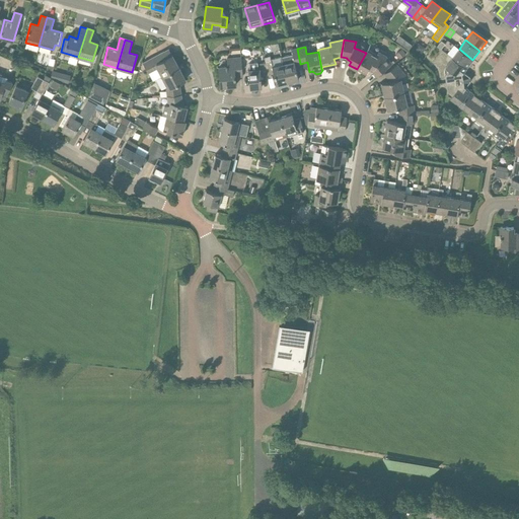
[(295,65),(300,64),(297,49),(292,50),(293,55),(283,57),(288,82),(297,80),(298,80),(299,80),(295,65)]
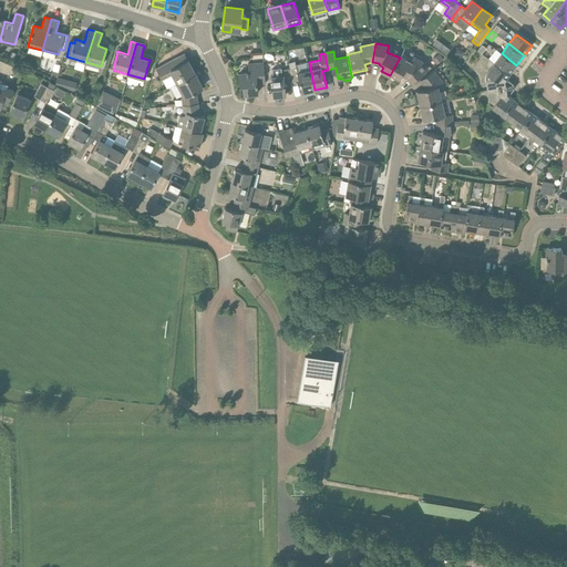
[(432,59),(436,65),(443,60),(439,53),(432,59)]
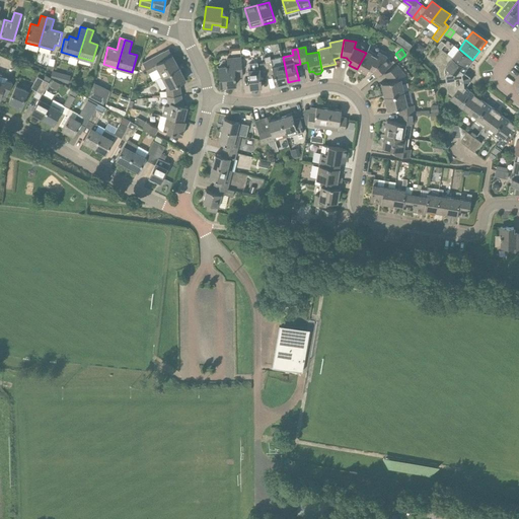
[(466,69),(472,60),(459,49),(452,58),(466,69)]
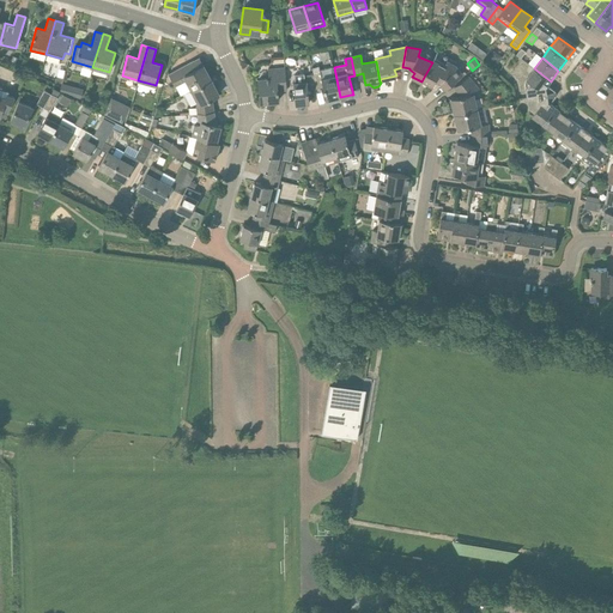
[(211,80),(204,65),(196,68),(193,61),(169,74),(175,85),(186,80),(190,91),(196,89),(195,89),(211,80)]
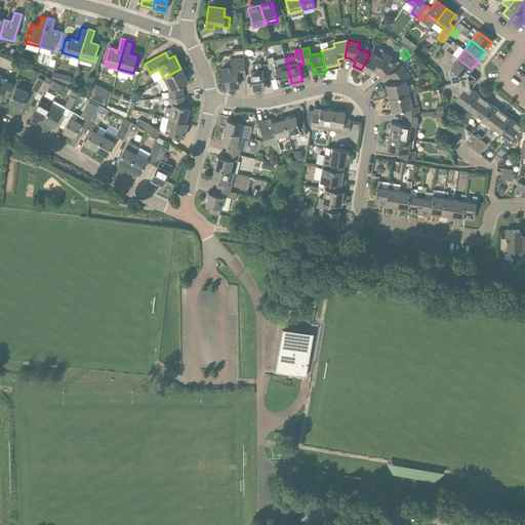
[(382,52),(379,56),(371,52),(370,53),(361,70),(361,71),(362,69),(369,73),(371,69),(376,72),(379,76),(395,64),(389,56),(382,52)]
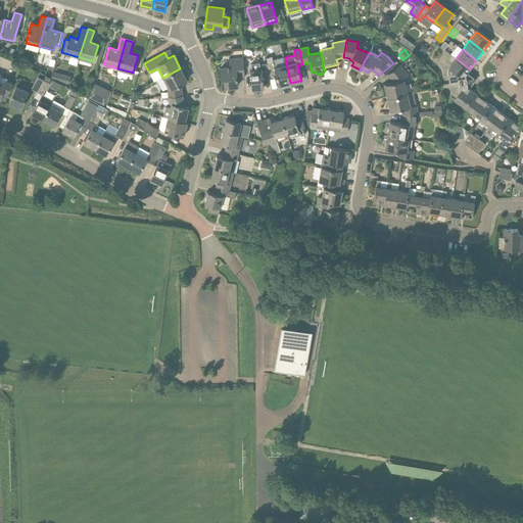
[(290,83),(285,57),(284,58),(284,57),(273,59),(272,56),(266,58),(267,63),(269,77),(276,76),(278,86),(280,86),(279,85),(290,83)]
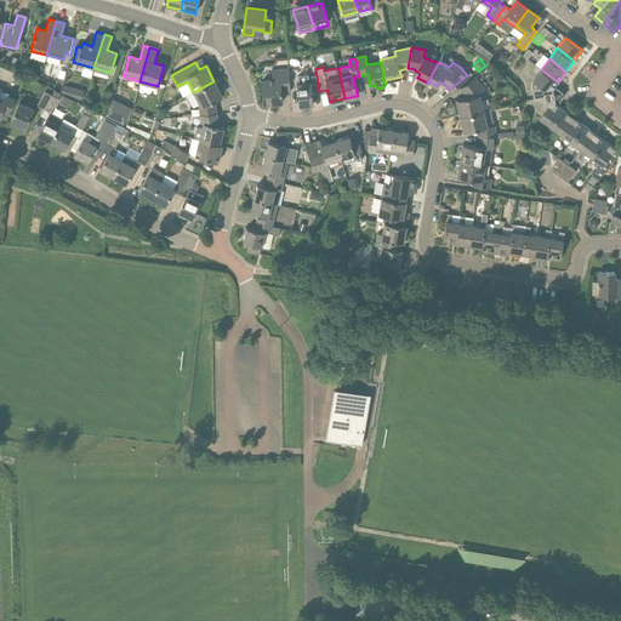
[(281,92),(290,92),(289,69),(275,70),(277,80),(262,81),(263,104),(281,103),(281,92)]
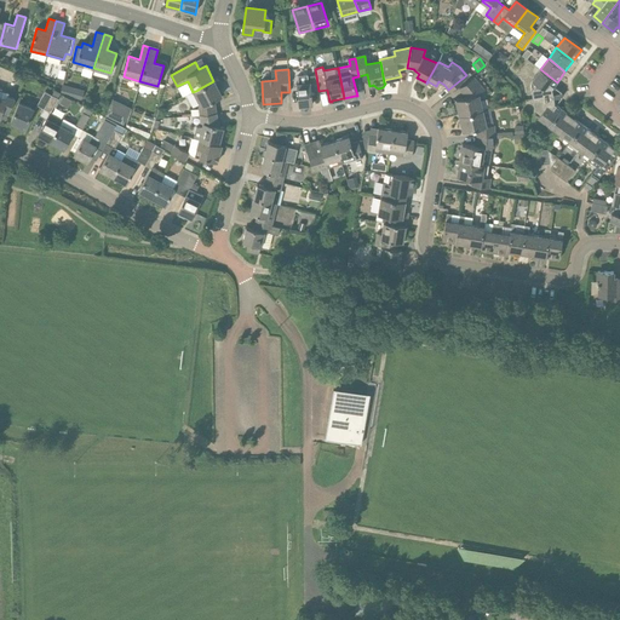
[(551,90),(557,82),(540,69),(532,81),(534,84),(530,90),(534,109),(541,114),(540,118),(549,124),(560,108),(554,103),(555,101),(557,103),(562,97),(560,96),(562,96),(561,93),(560,93),(561,92),(556,89),(554,91),(551,90)]
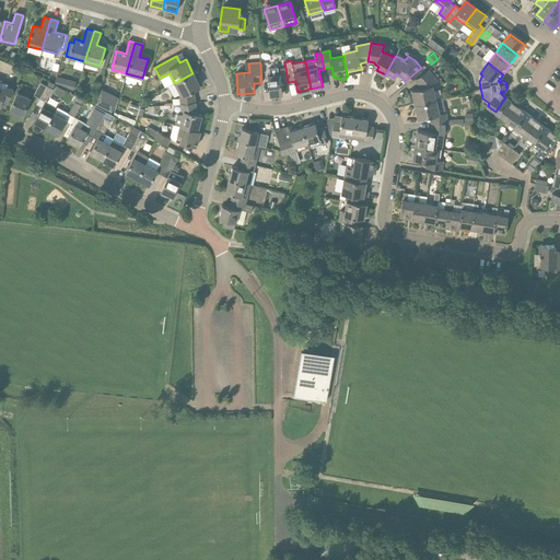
[(280,69),(281,74),(278,74),(278,68),(269,69),(269,76),(268,76),(268,77),(270,95),(271,95),(281,94),(281,95),(282,94),(281,84),(288,82),(286,68),(280,69)]
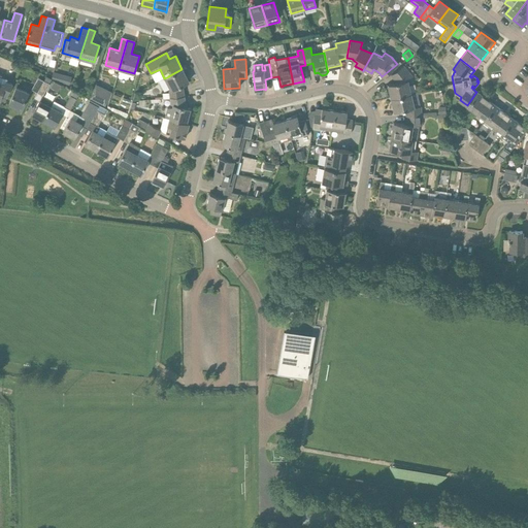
[(410,94),(407,79),(411,75),(403,66),(391,75),(397,83),(388,85),(392,98),(410,94)]
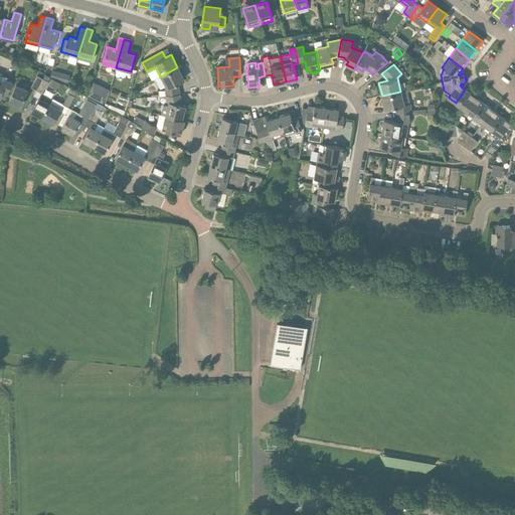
[(166,97),(180,96),(178,83),(184,79),(177,67),(164,74),(165,74),(160,76),(166,90),(165,90),(166,91),(158,91),(159,97),(166,97)]
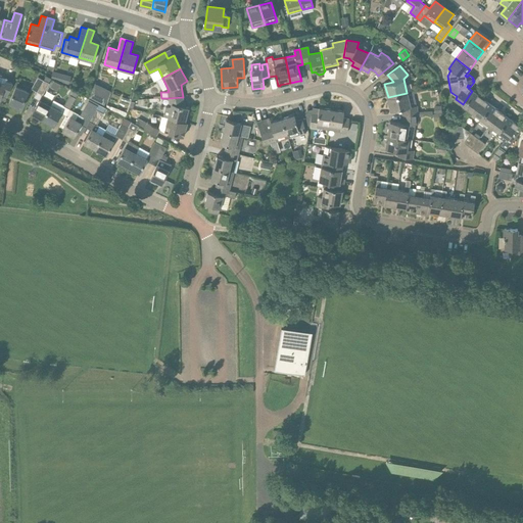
[(51,78),(58,81),(60,74),(53,70),(52,73),(51,78)]
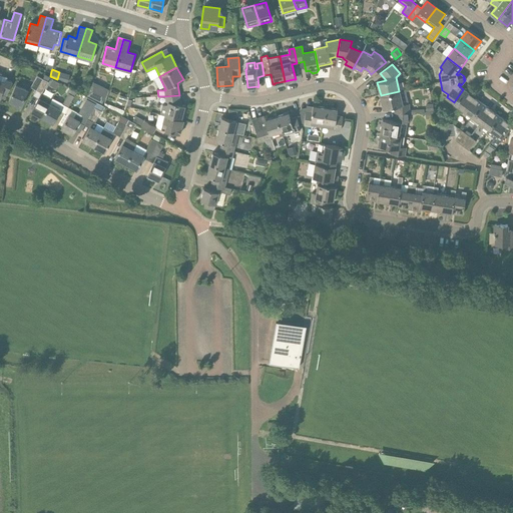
[(0,95),(2,90),(8,92),(12,81),(7,79),(7,77),(0,74),(0,95)]
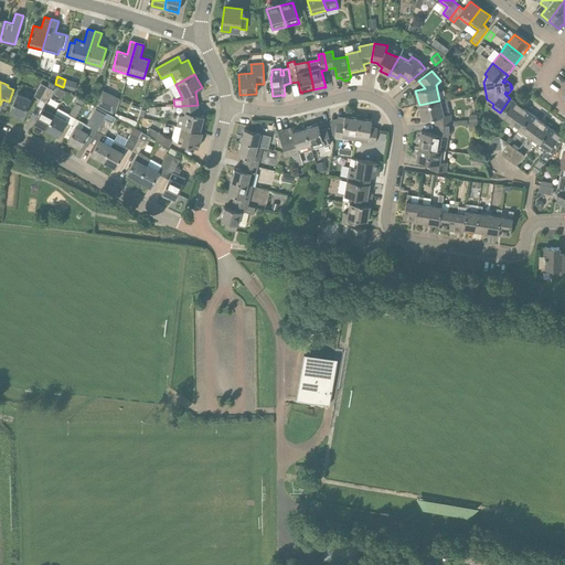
[(48,87),(41,84),(34,96),(40,98),(36,105),(38,106),(48,87)]
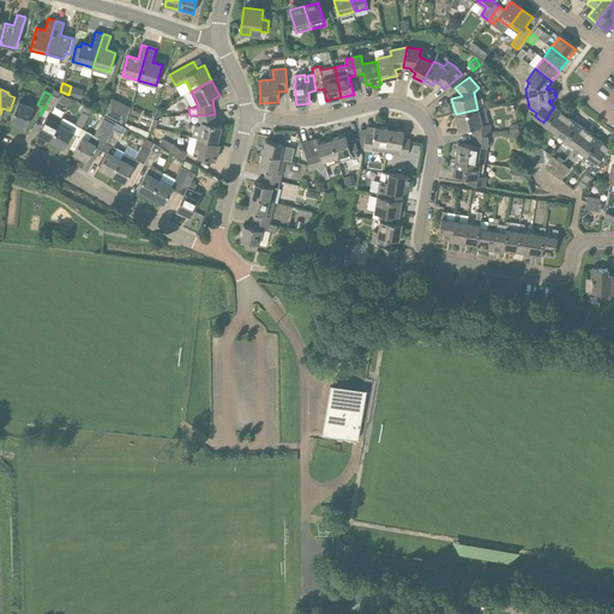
[(37,133),(50,140),(62,120),(61,120),(61,119),(50,113),(58,98),(52,95),(41,115),(46,118),(37,133)]
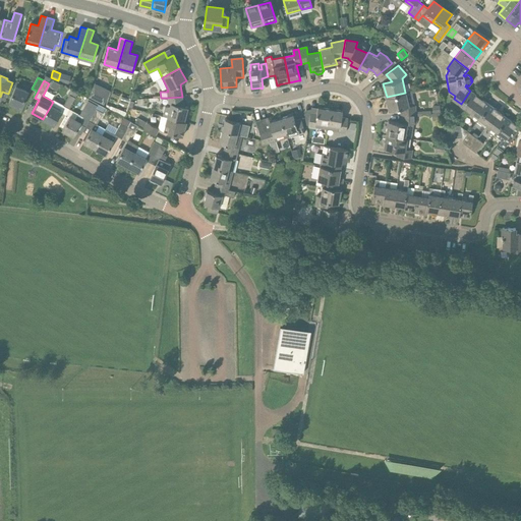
[(88,98),(104,106),(111,92),(95,83),(88,98)]
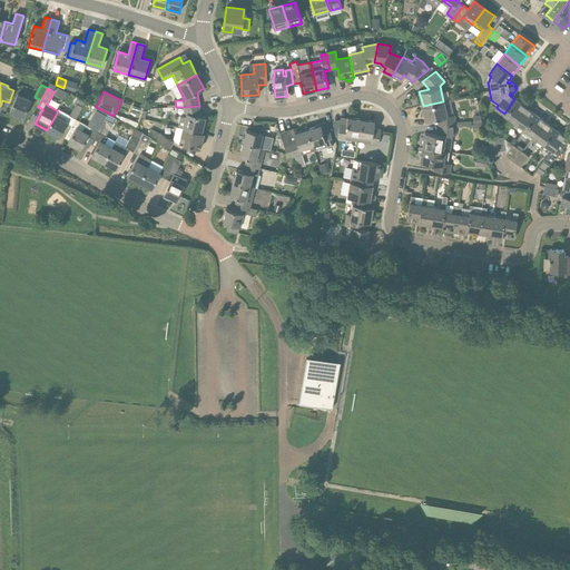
[(17,96),(10,112),(23,118),(30,101),(17,96)]
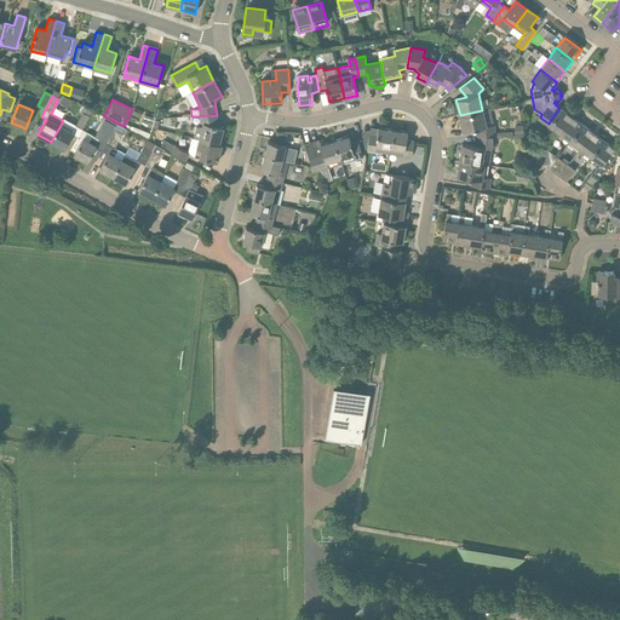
[(557,136),(570,116),(560,108),(549,124),(555,128),(552,132),(557,136)]
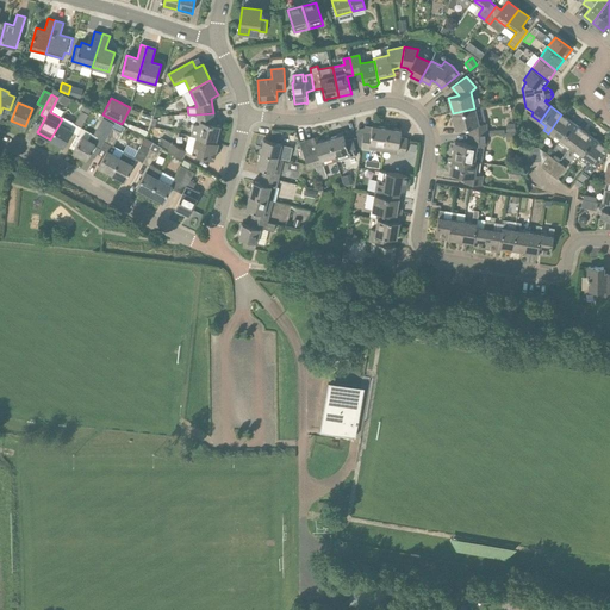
[(470,126),(470,135),(486,134),(486,125),(481,107),(474,109),(453,113),(456,130),(470,126)]
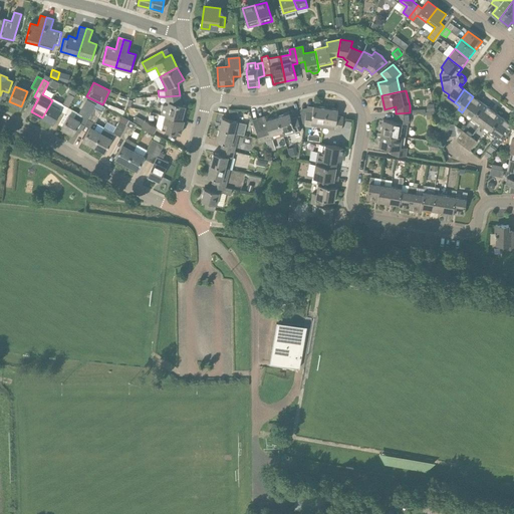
[(68,93),(62,104),(68,107),(74,96),(68,93)]
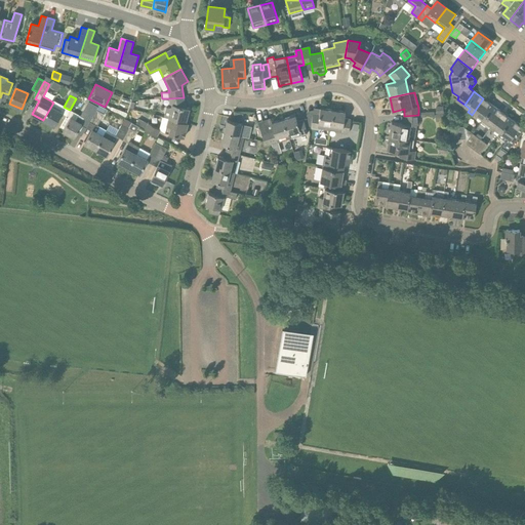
[(168,119),(186,123),(189,109),(185,108),(184,97),(169,98),(170,104),(172,106),(172,108),(166,108),(163,118),(168,119)]
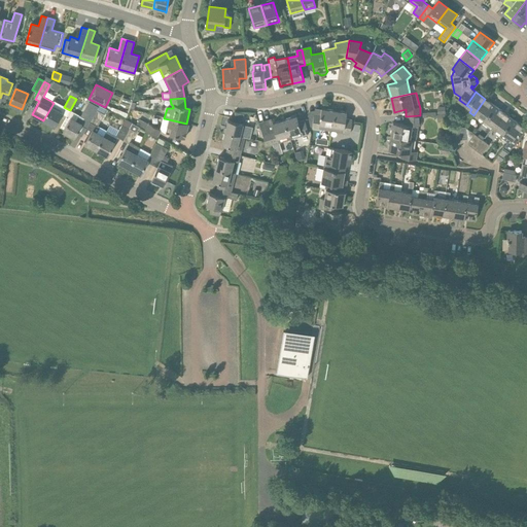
[(478,118),(479,117),(483,120),(494,105),(485,99),(473,115),(478,118)]
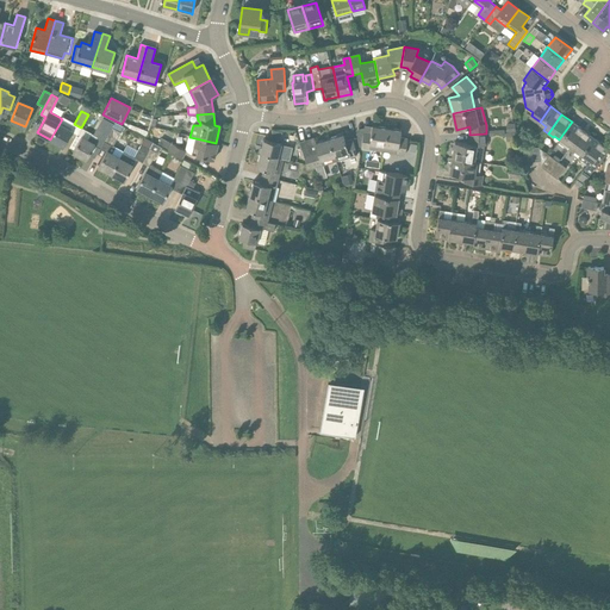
[(73,153),(86,160),(94,144),(100,148),(104,141),(112,128),(114,124),(103,118),(89,142),(81,137),(73,153)]
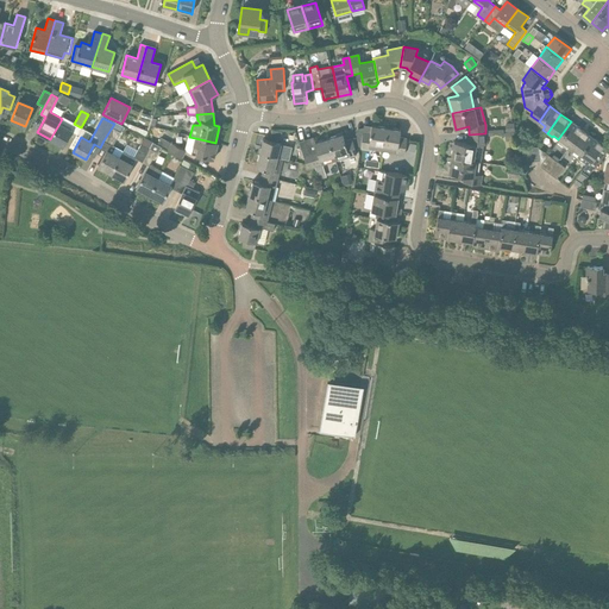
[(71,131),(70,131),(73,126),(62,119),(50,139),(63,146),(71,131)]
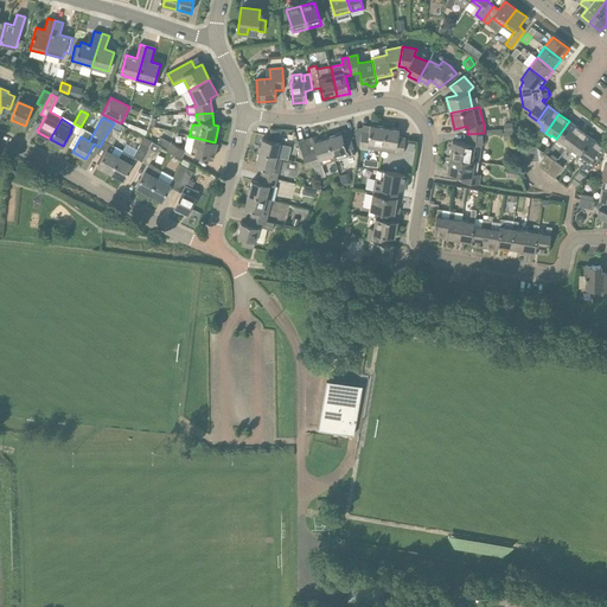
[(564,149),(566,148),(579,128),(569,121),(556,139),(557,140),(555,142),(564,149)]
